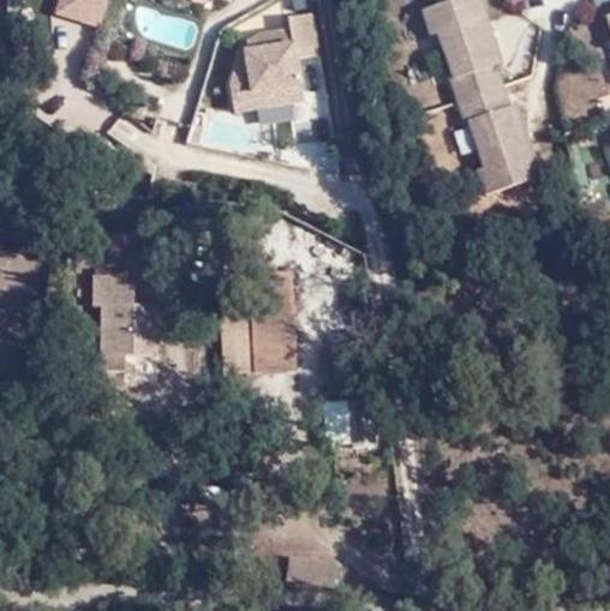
[(96,24),(102,0),(52,0),(49,11),(96,24)]
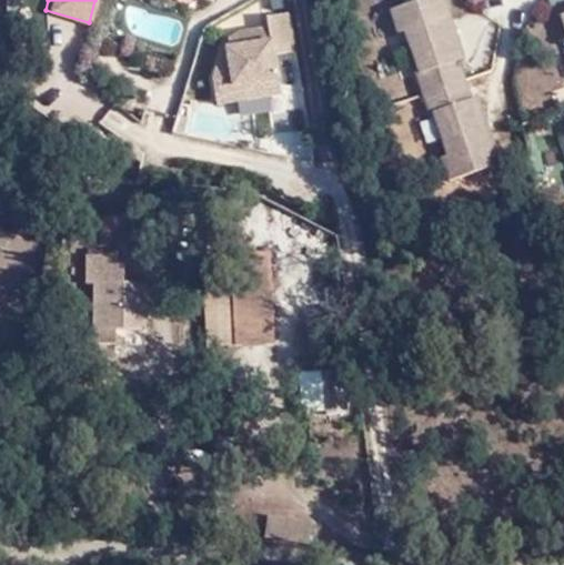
[(286,14),(284,0),(259,0),(260,4),(231,9),(220,16),(221,24),(218,24),(227,86),(218,87),(210,110),(214,134),(234,131),(232,117),(277,110),(273,87),(272,80),(294,77),(286,14)]
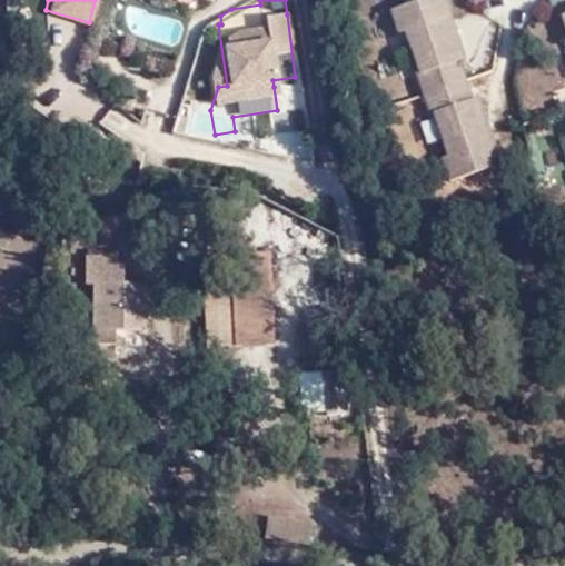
[(415,71),(422,92),(464,77),(457,58),(463,57),(444,0),(409,0),(389,7),(397,31),(404,29),(418,70),(415,71)]
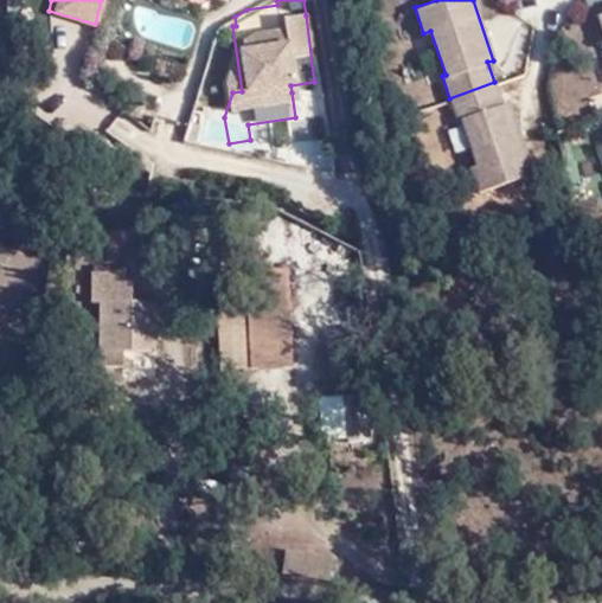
[(314,82),(290,85),(292,92),(315,89),(314,82)]
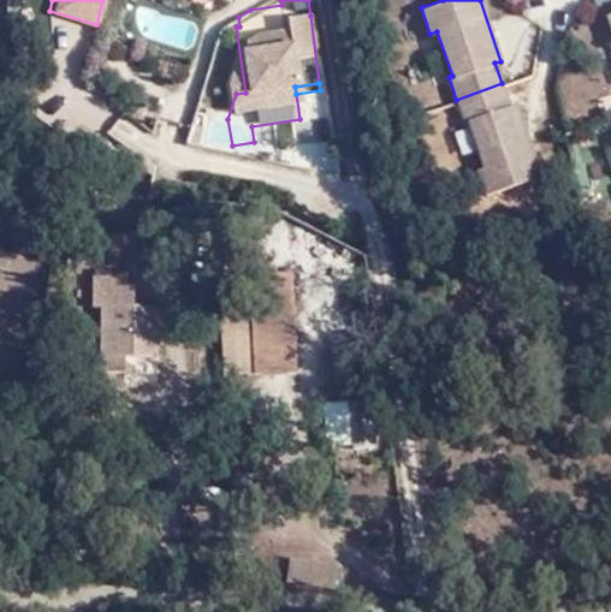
[(502,83),(456,100),(463,122),(467,119),(482,165),(475,167),(485,194),(539,174),(515,102),(508,105),(502,83)]
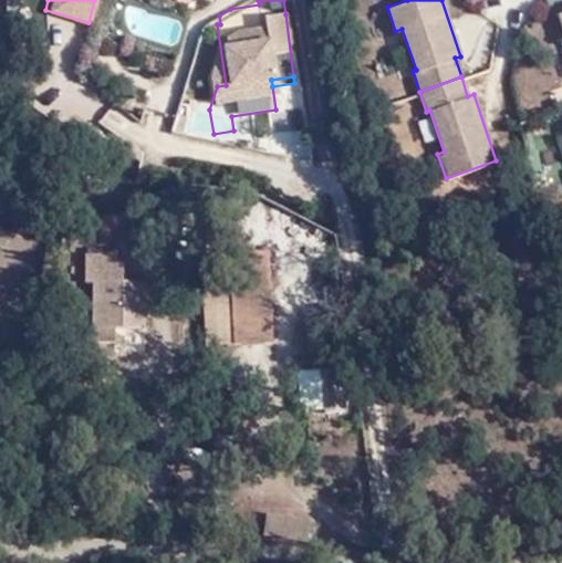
[(278,124),(276,110),(231,116),(233,131),(278,124)]
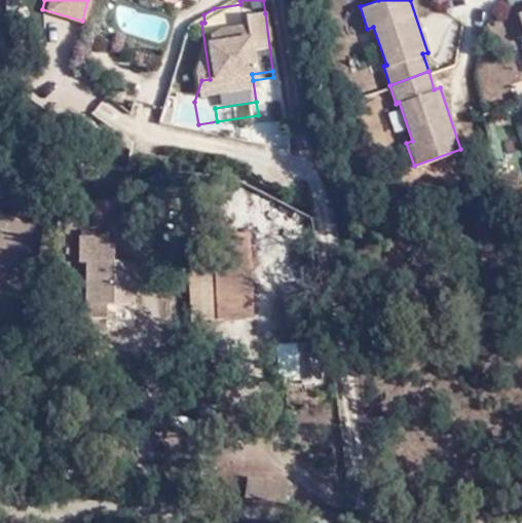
[(432,159),(434,177),(456,174),(453,156),(432,159)]
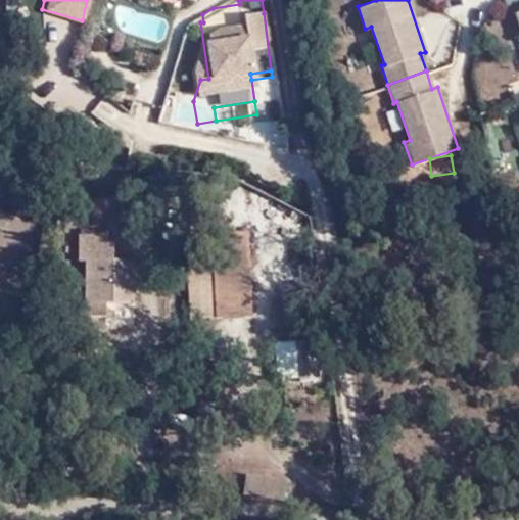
[(130,295),(131,251),(120,251),(120,233),(111,232),(111,225),(83,223),(83,249),(87,249),(86,293),(110,294),(130,295)]
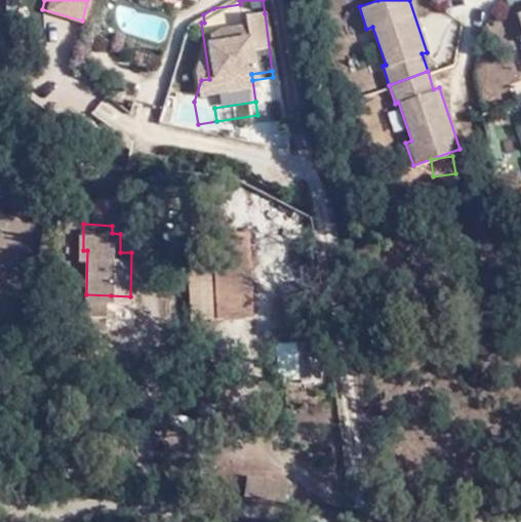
[(212,277),(212,310),(252,309),(252,224),(213,225),(212,242),(212,277)]
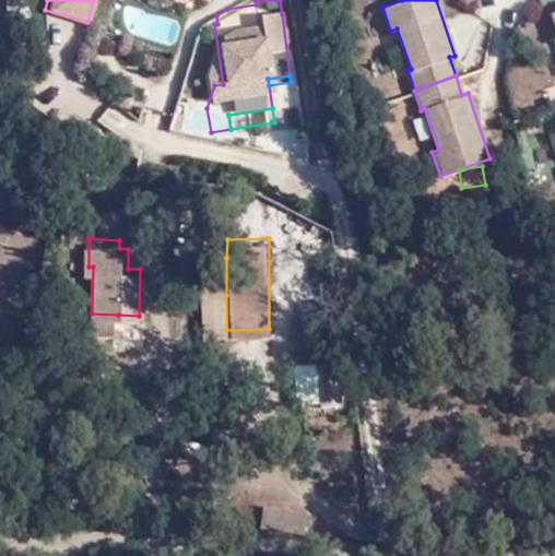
[(226,258),(211,258),(211,295),(226,295),(226,258)]
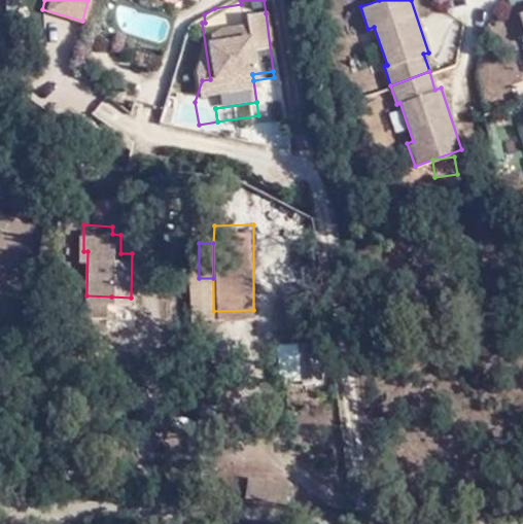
[(131,298),(140,298),(143,254),(132,253),(131,298)]
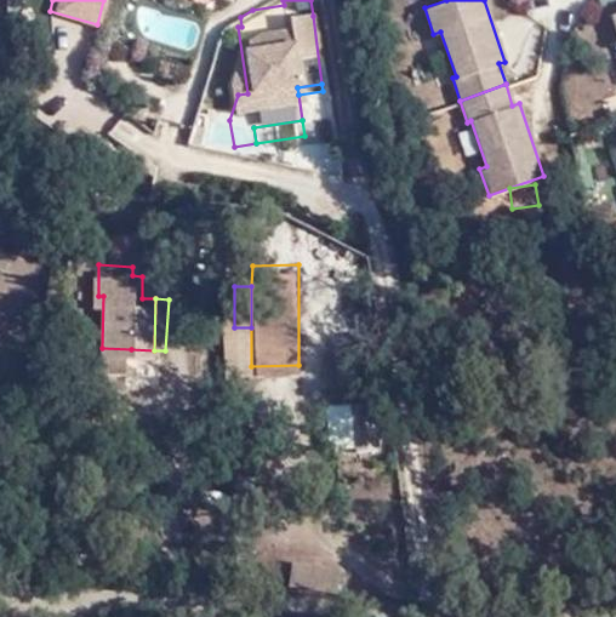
[(234,327),(235,367),(251,366),(251,327),(234,327)]
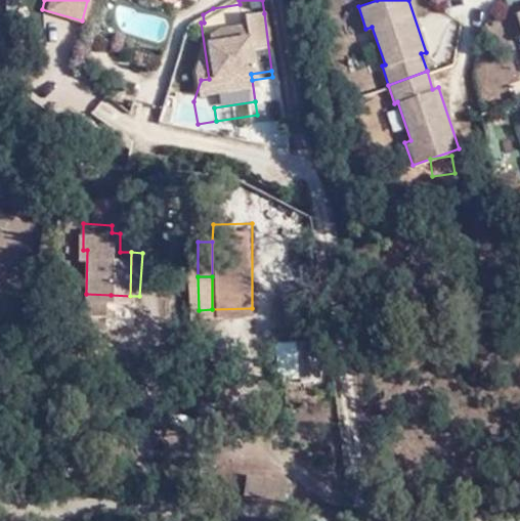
[(111,307),(111,295),(86,294),(86,306),(111,307)]
